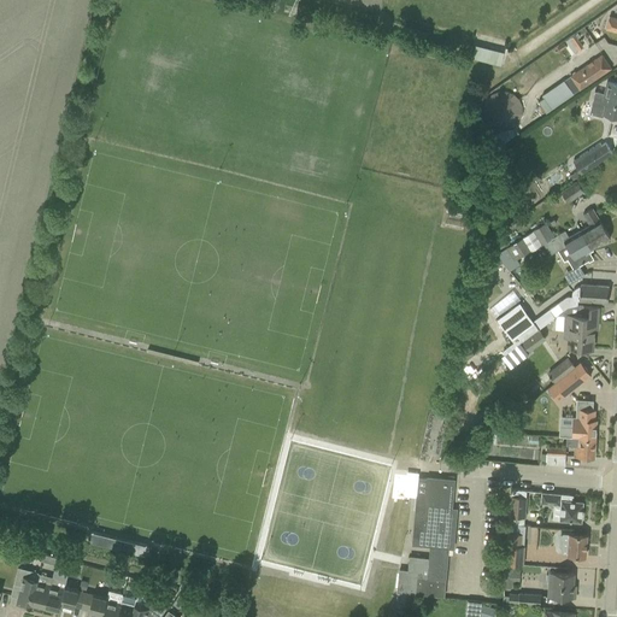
[(616,18),(610,17),(606,29),(616,30),(616,18)]
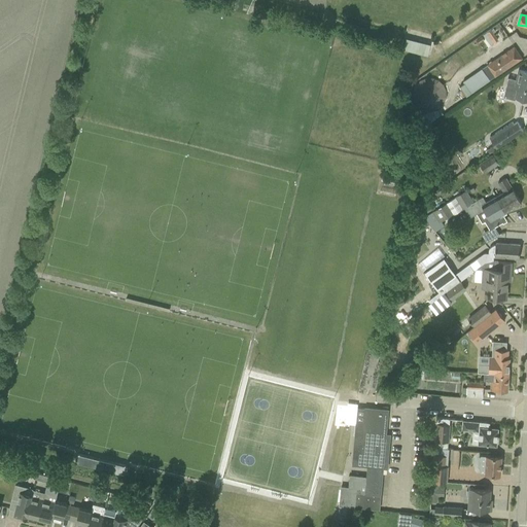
[(498,40),(493,33),(495,32),(493,29),(483,35),(485,38),(488,36),(492,43),(498,40)]
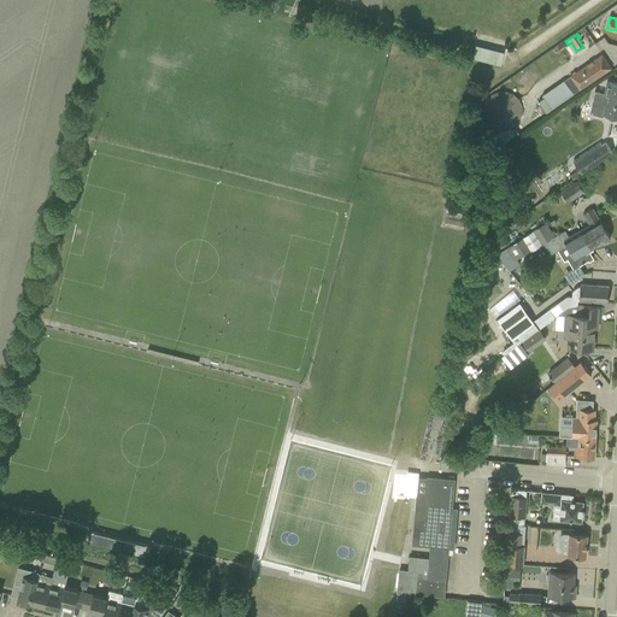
[(500,64),(504,52),(475,45),(472,53),(471,53),(470,57),(500,64)]
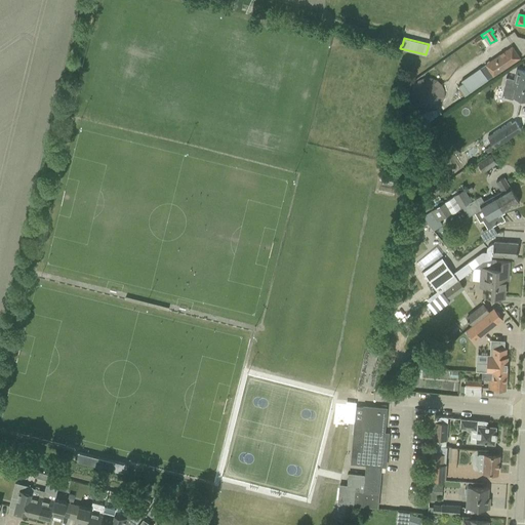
[(493,77),(520,58),(512,45),(485,64),(493,77)]
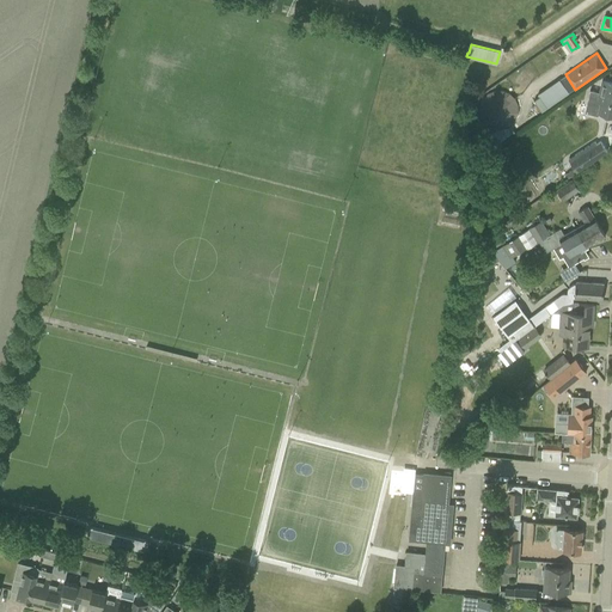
[(568,95),(558,80),(538,95),(548,109),(568,95)]
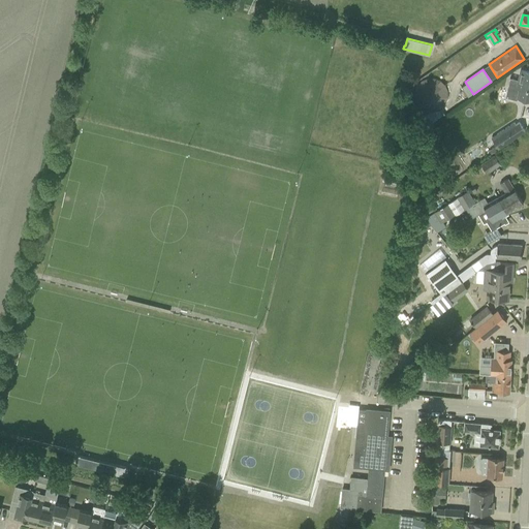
[(528,71),(520,70),(518,80),(510,78),(505,97),(516,100),(517,96),(528,99),(528,71)]
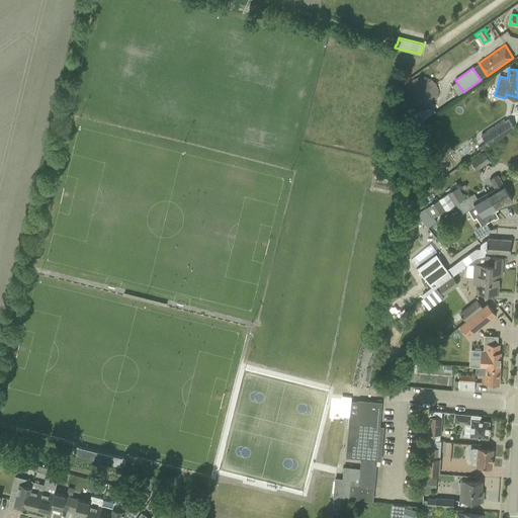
[(514,127),(508,119),(505,121),(504,119),(481,135),(488,145),(514,127)]
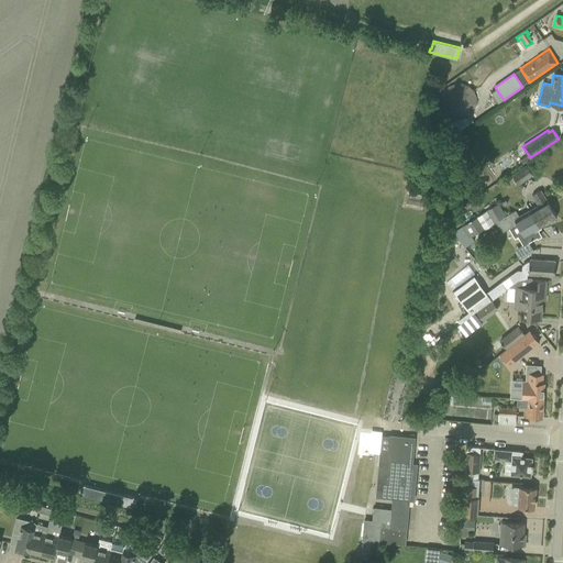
[(511,176),(518,185),(531,175),(525,166),(511,176)]
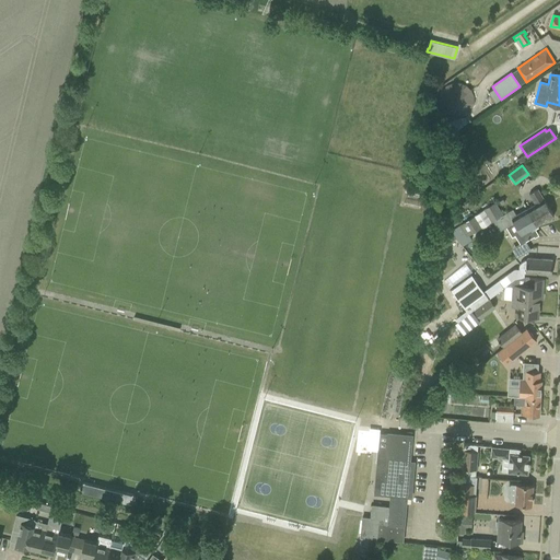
[(420,187),(422,175),(412,173),(409,185),(420,187)]
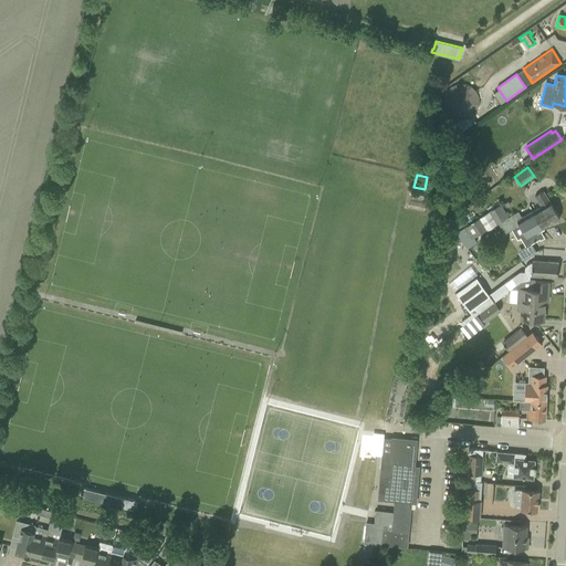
[(535,211),(544,227),(559,218),(543,191),(534,197),(541,208),(535,211)]
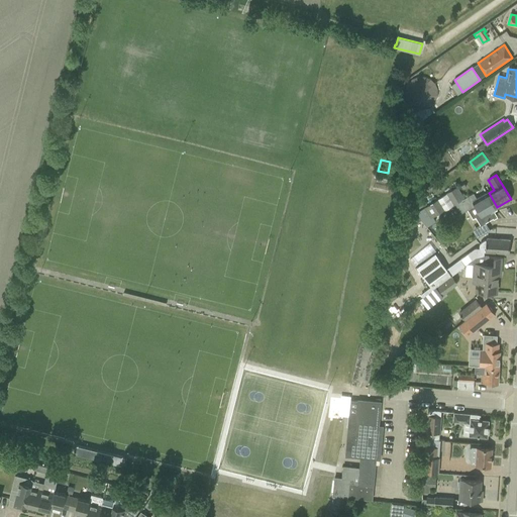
[(453,205),(455,204),(455,205),(464,200),(456,187),(446,194),(453,205)]
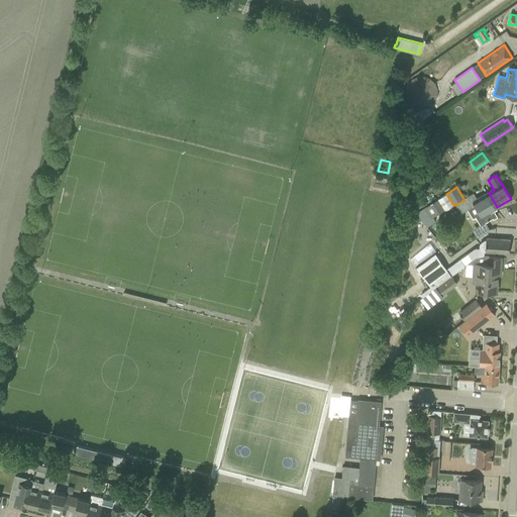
[(496,208),(497,207),(489,193),(476,201),(472,195),(464,200),(455,205),(460,213),(468,209),(469,210),(476,206),(480,213),(476,216),(479,222),(483,222),(485,221),(486,222),(493,217),(494,218),(497,216),(494,212),(493,212),(492,211),(496,208)]
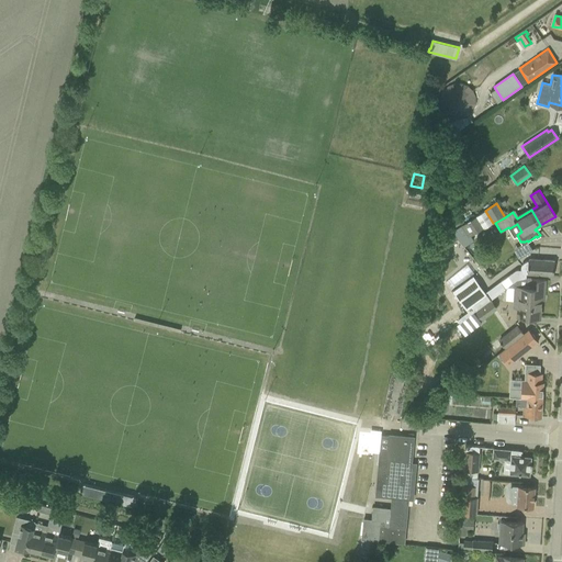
[(453,211),(447,215),(449,220),(457,215),(453,211)]
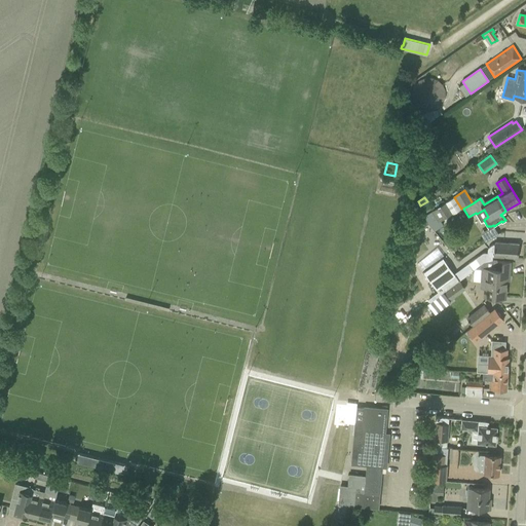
[(453,214),(461,209),(454,197),(446,202),(453,214)]
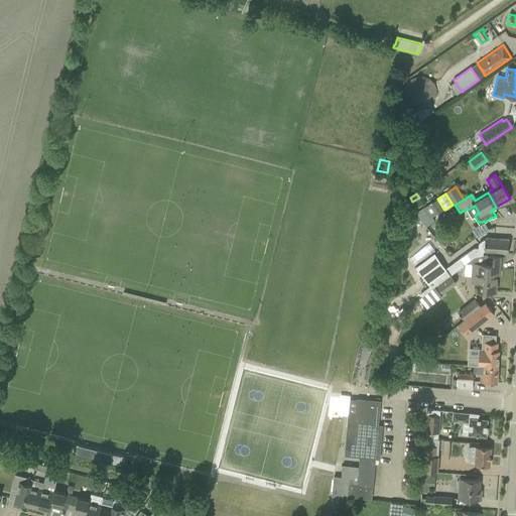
[(444,210),(437,199),(423,207),(430,218),(444,210)]
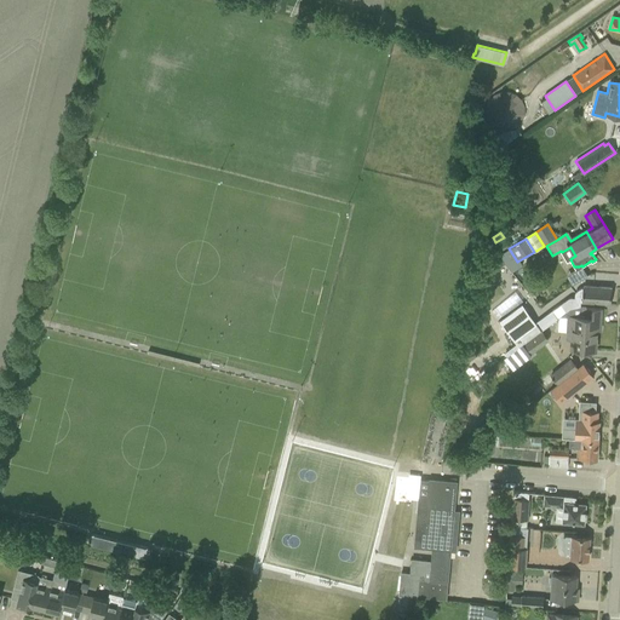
[(487,254),(483,273),(500,258),(489,244),(487,254)]
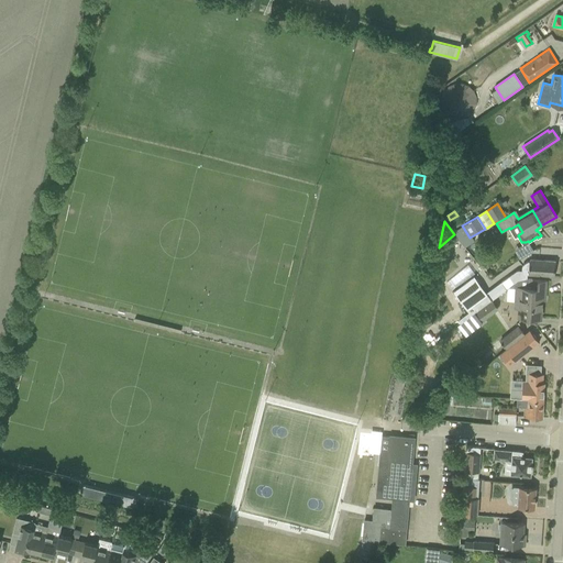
[(516,271),(500,282),(506,288),(508,287),(517,280),(526,277),(526,274),(528,274),(543,275),(554,276),(555,261),(544,261),(529,260),(529,262),(527,262),(522,266),(522,269),(518,269),(516,271)]
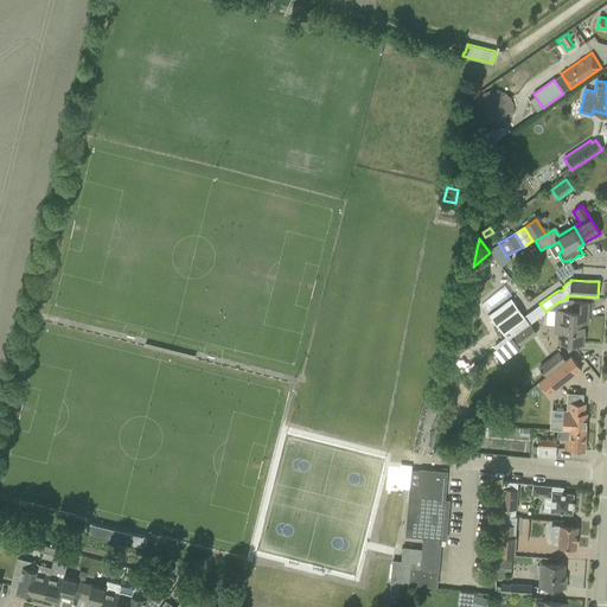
[(557,302),(548,310),(561,311),(560,327),(558,340),(582,343),(585,323),(588,323),(589,302),(577,301),(569,301),(569,300),(568,300),(569,295),(567,295),(567,299),(557,302)]
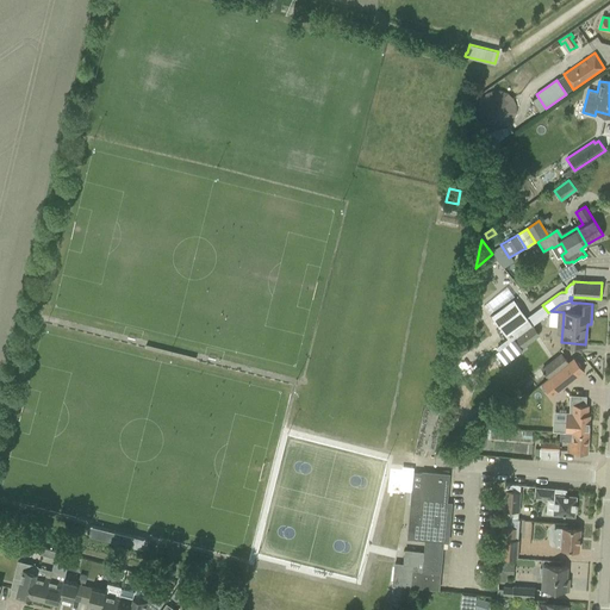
[(516,337),(533,325),(514,299),(491,315),(510,342),(516,337)]
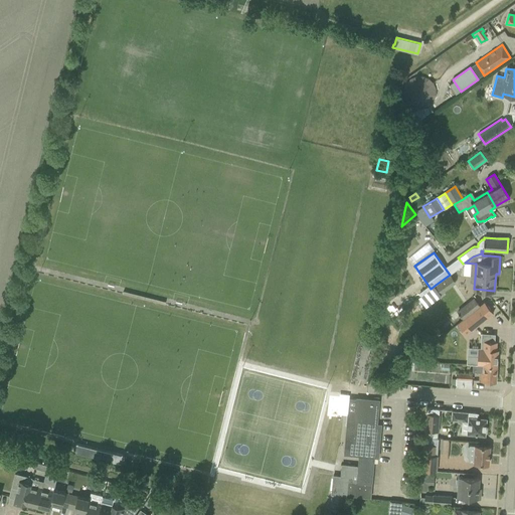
[(450,275),(436,285),(441,292),(456,281),(451,275),(451,276),(450,275)]
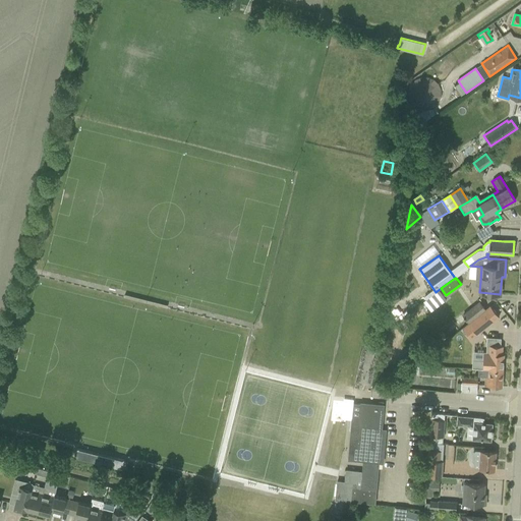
[(446,299),(439,290),(436,292),(433,293),(442,302),(446,299)]
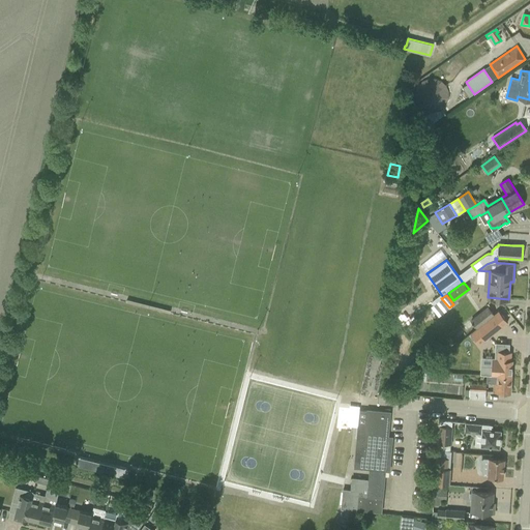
[(441,298),(436,302),(443,313),(448,307),(441,298)]
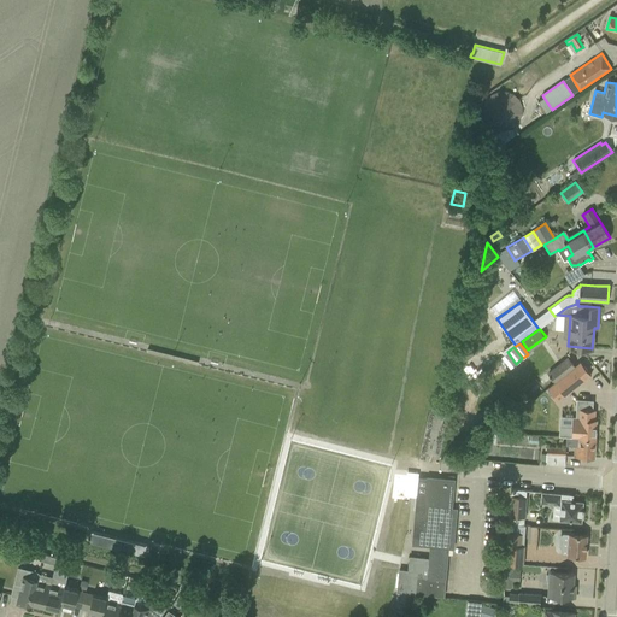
[(510,369),(516,364),(506,352),(504,354),(500,357),(510,369)]
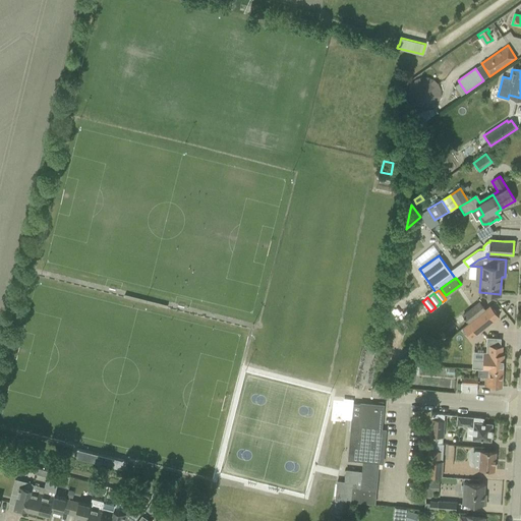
[(463,314),(469,323),(485,309),(479,302),(463,314)]
